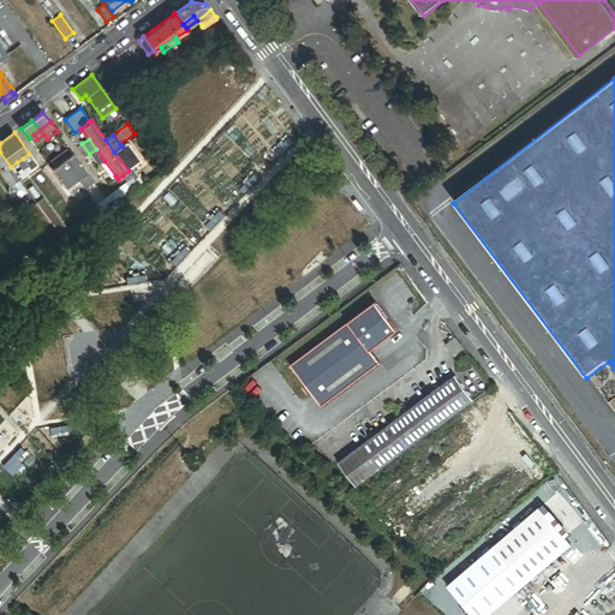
[(123,147),(114,153),(129,171),(131,169),(141,161),(127,143),(123,147)]
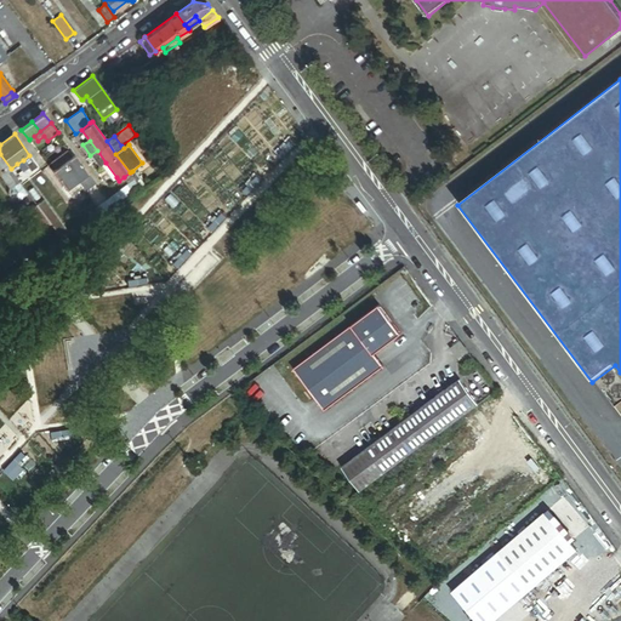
[(74,154),(72,157),(68,151),(61,157),(63,159),(62,160),(81,186),(85,191),(90,187),(96,183),(74,154)]
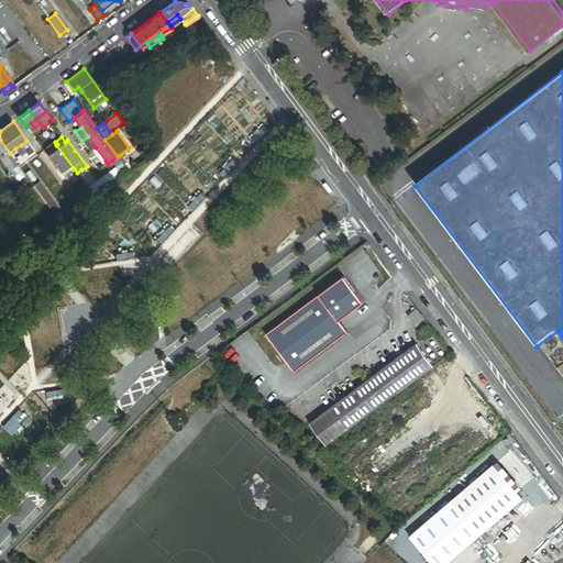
[(83,142),(90,151),(92,150),(96,147),(89,138),(83,142)]
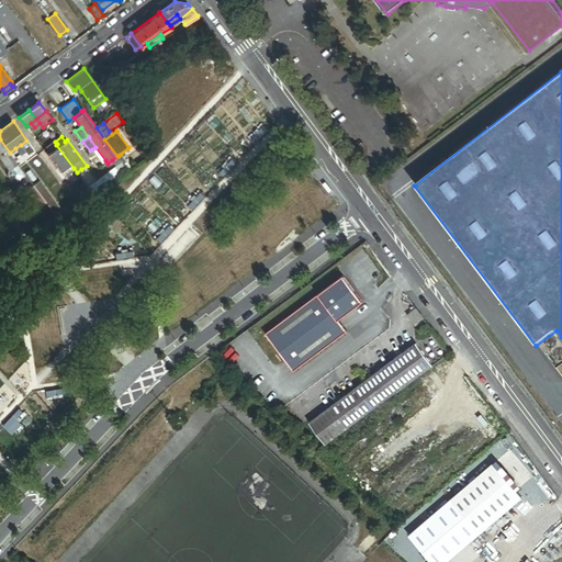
[(10,153),(0,139),(0,157),(9,169),(17,164),(10,153)]
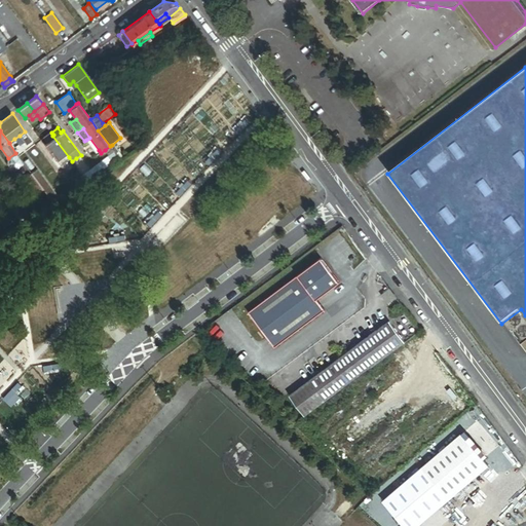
[(25,132),(20,136),(24,142),(23,142),(26,146),(33,141),(25,132)]
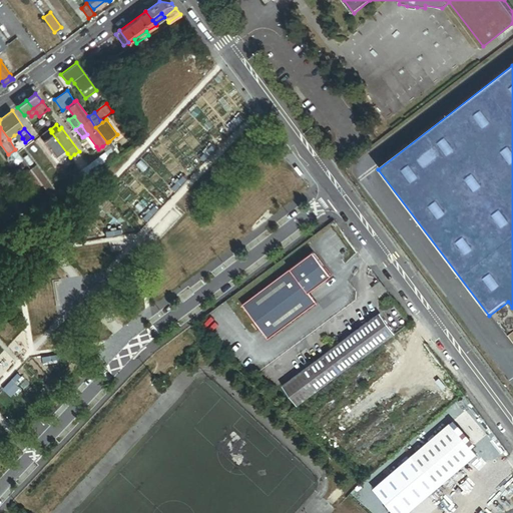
[(42,135),(45,139),(43,141),(58,160),(67,153),(51,132),(49,133),(47,131),(42,135)]
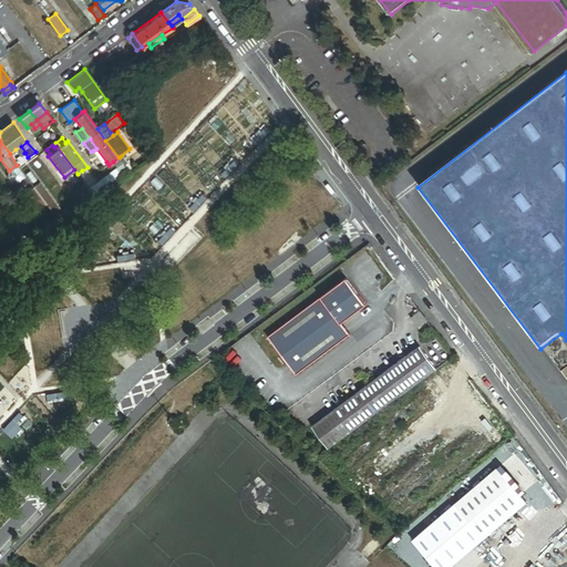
[(26,153),(21,146),(16,150),(20,156),(24,153),(26,153)]
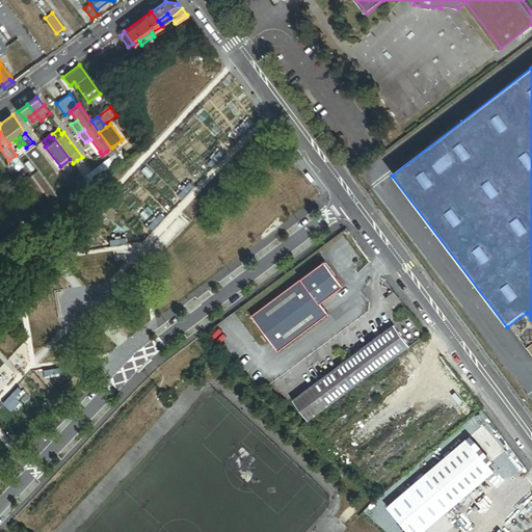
[(97,155),(100,152),(90,139),(87,141),(97,155)]
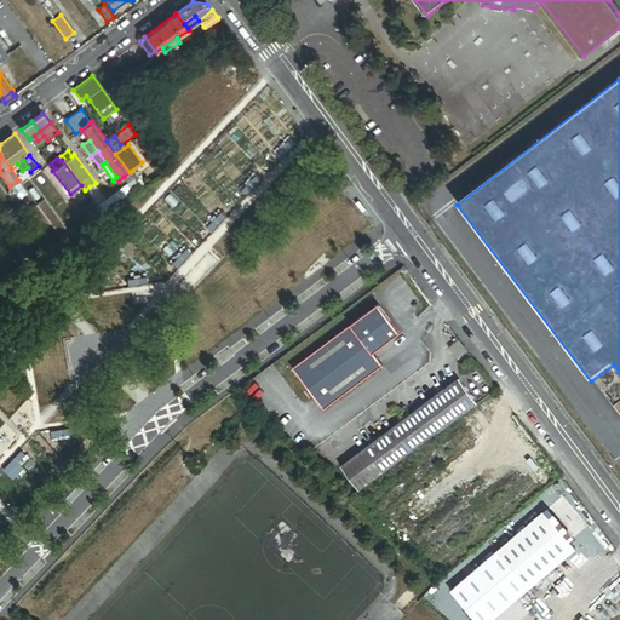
[(139,185),(142,189),(145,188),(132,171),(130,172),(133,177),(135,179),(139,185)]
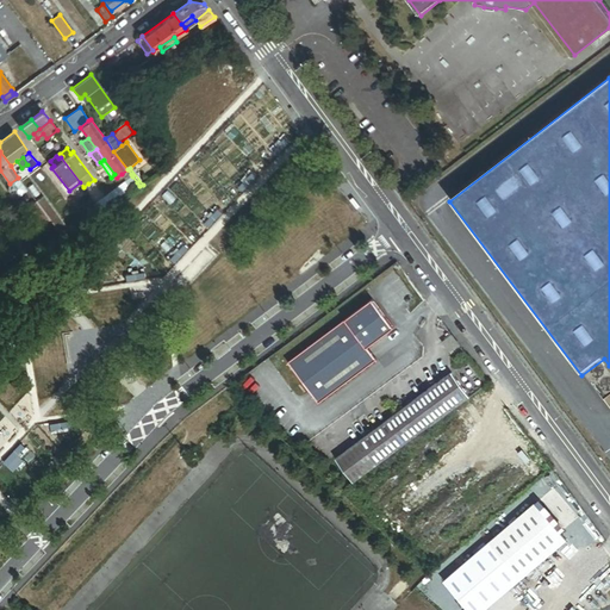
[(137,182),(132,176),(124,182),(129,188),(137,182)]
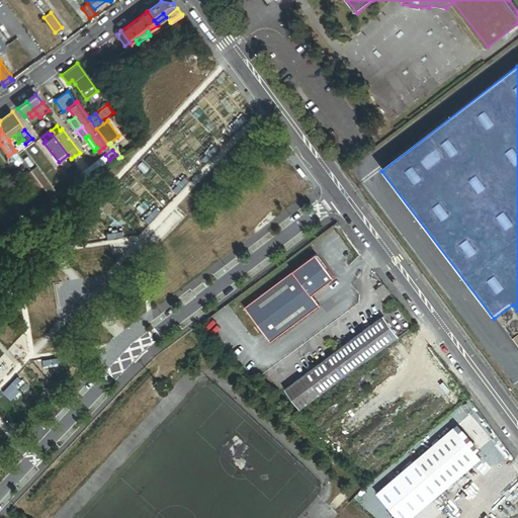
[(23,161),(15,151),(8,156),(6,162),(10,166),(16,167),(23,161)]
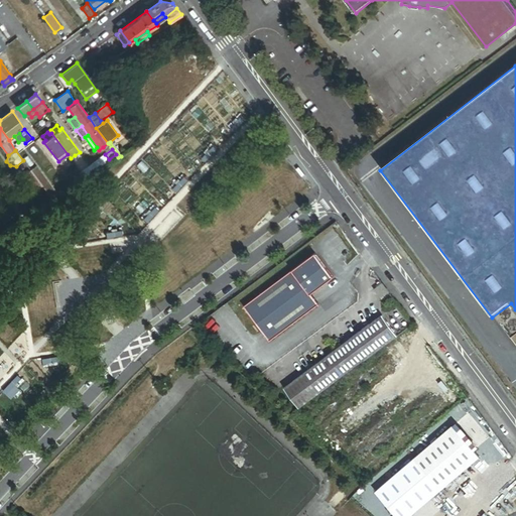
[(105,154),(92,164),(95,168),(100,165),(101,166),(109,159),(105,154)]
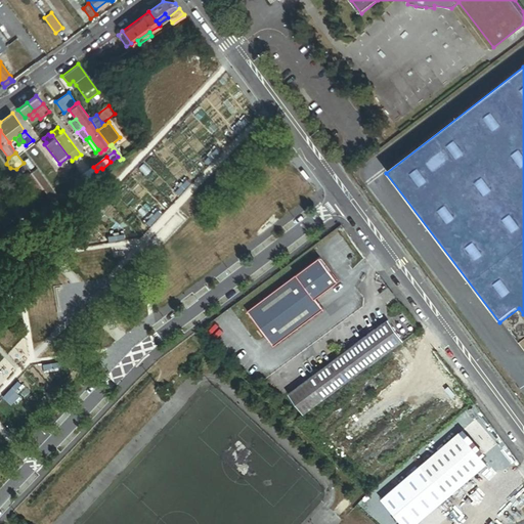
[(96,171),(93,167),(72,182),(76,187),(82,182),(96,171)]
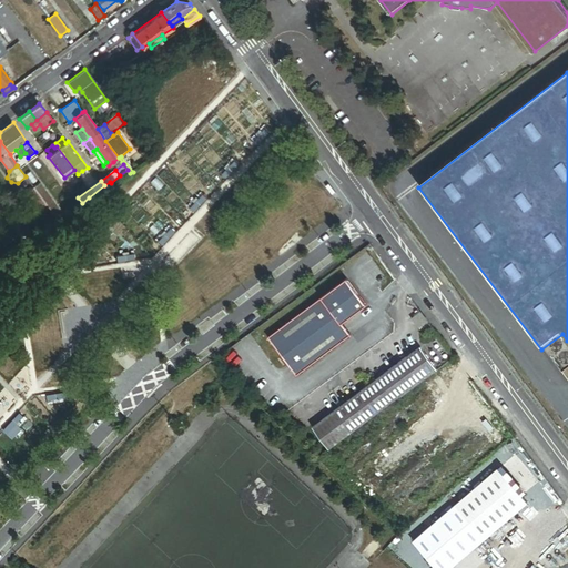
[(40,183),(33,188),(48,206),(54,215),(60,211),(40,183)]
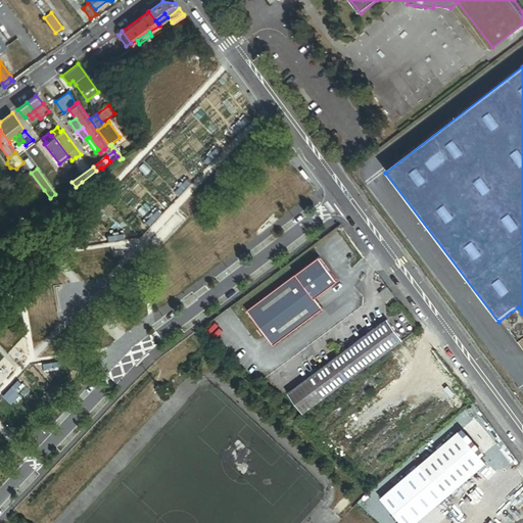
[(44,190),(31,173),(25,177),(37,194),(44,190)]
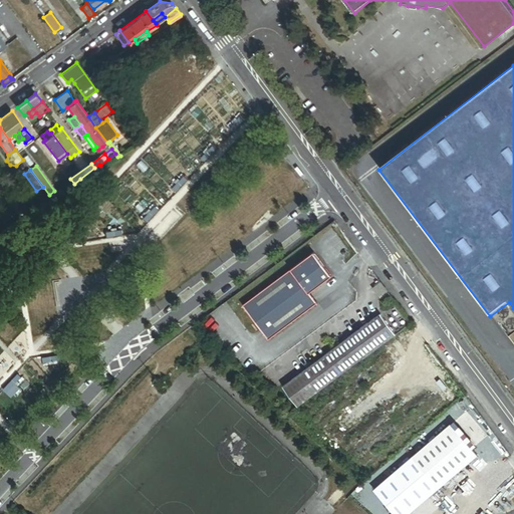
[(68,175),(62,179),(69,188),(74,184),(70,179),(68,175)]
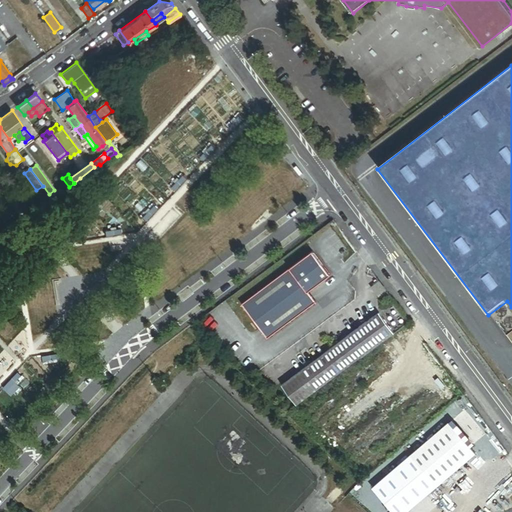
[(6,206),(0,210),(0,224),(13,214),(6,206)]
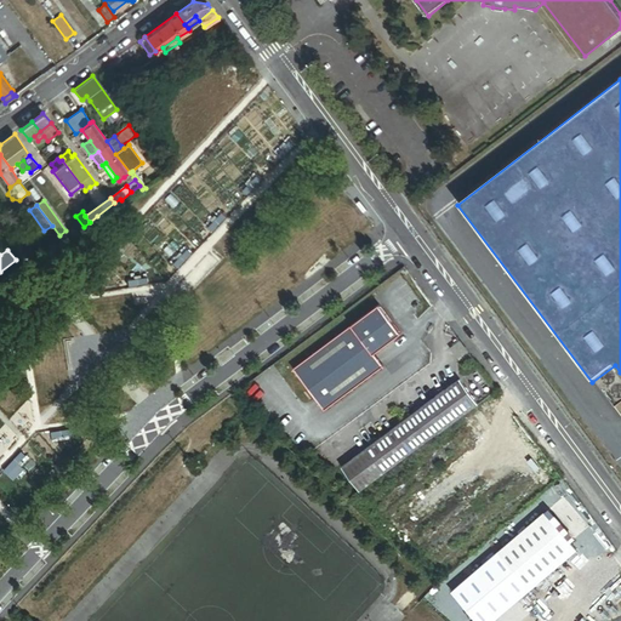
[(375,353),(402,334),(380,305),(294,369),(326,411),(385,366),(375,353)]
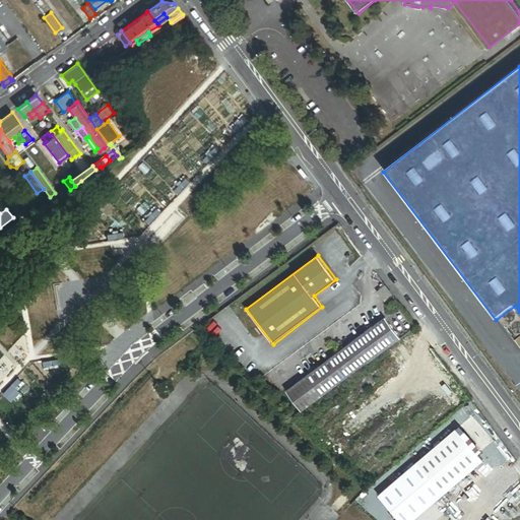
[(391,295),(385,285),(377,291),(384,301),(391,295)]
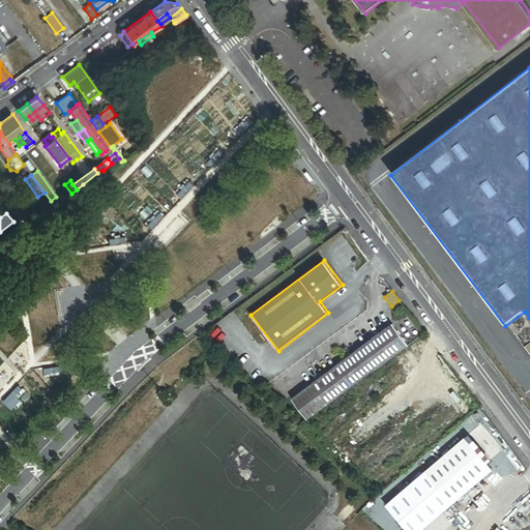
[(525,319),(523,319),(522,319),(520,319),(518,321),(517,322),(516,325),(517,327),(518,329),(520,330),(522,330),(524,330),(526,329),(528,327),(528,325),(528,323),(527,321),(525,319)]
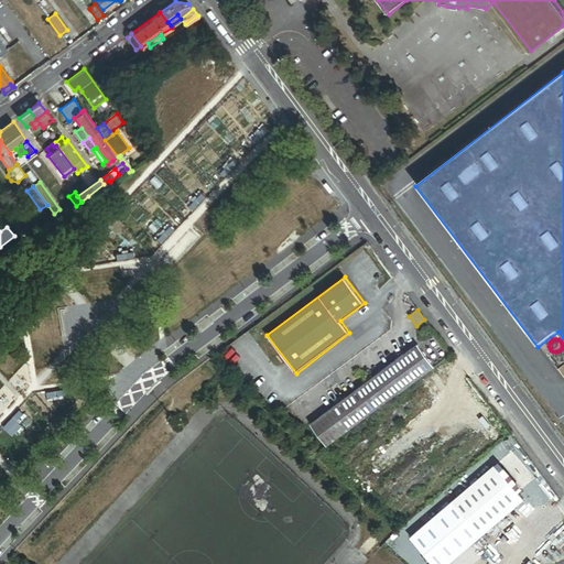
[(420,344),(313,423),(328,444),(435,366),(420,344)]
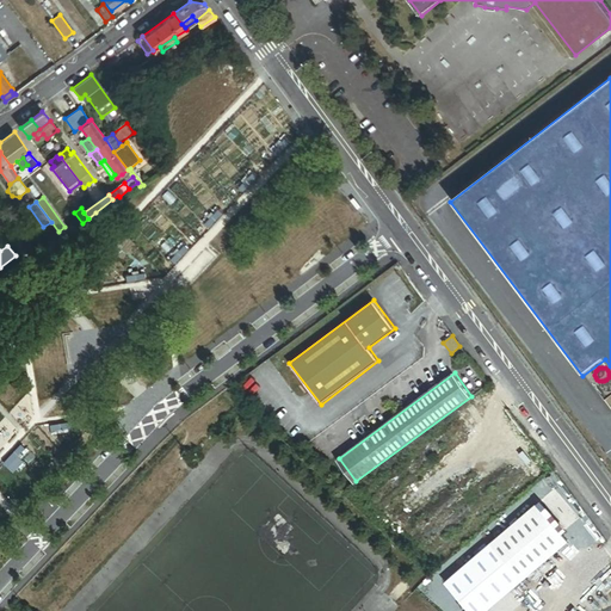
[(536,505),(445,582),(469,610),(486,610),(567,542),(536,505)]
